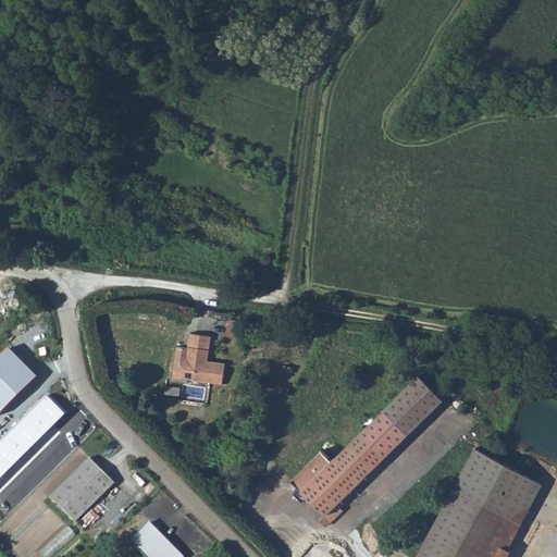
[(32,235),(33,226),(12,224),(11,233),(32,235)]
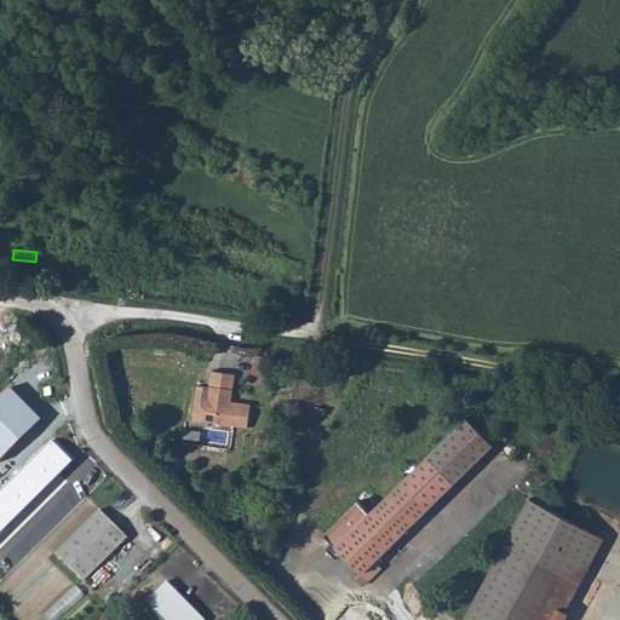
[(210,423),(247,428),(251,405),(235,402),(235,405),(230,405),(235,374),(212,371),(210,388),(197,386),(193,420),(202,422),(202,425),(208,426),(210,423)]
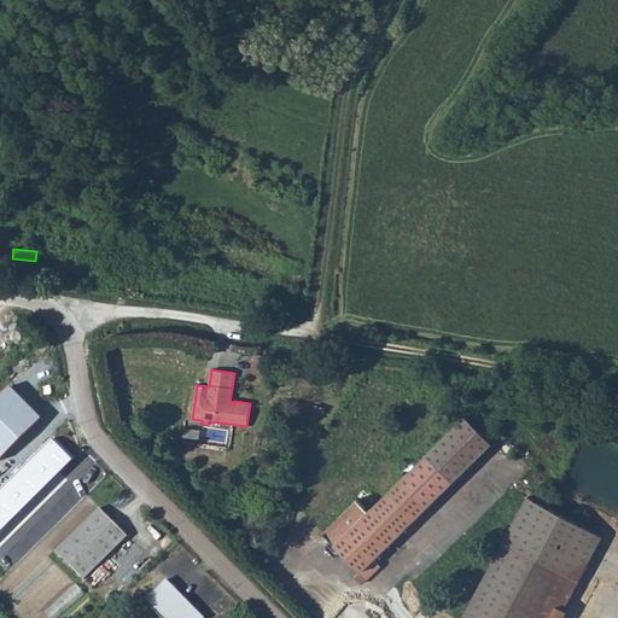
[(15,384),(0,398),(0,456),(4,460),(47,417),(15,384)]
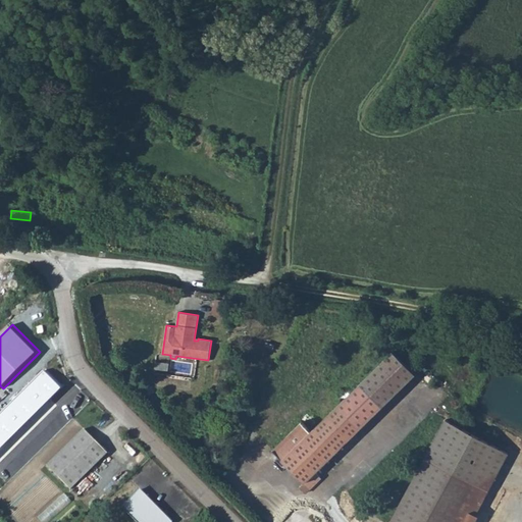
[(320,423),(341,447),(363,426),(415,374),(394,352),(342,402),(320,423)]
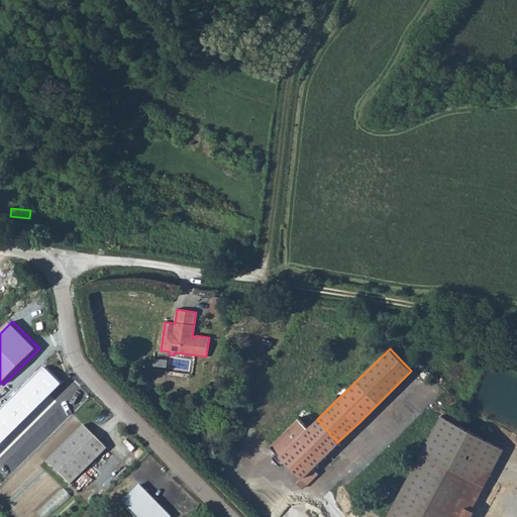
[(337,442),(317,419),(308,411),(271,446),(277,452),(274,455),(282,464),(285,461),(301,479),(303,477),(309,484),(322,471),(315,463),(322,456),(337,442)]
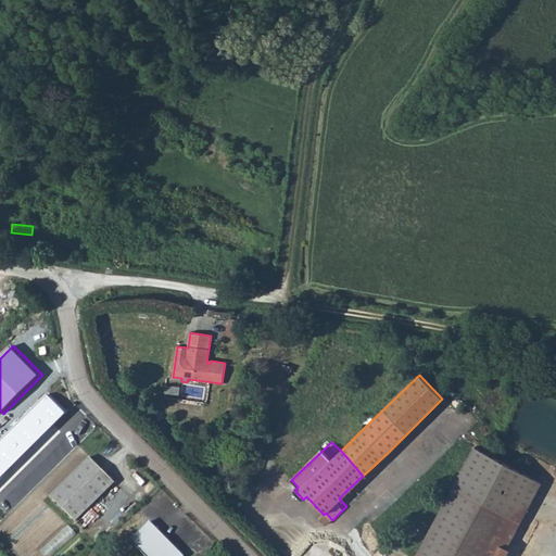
[(493,555),(534,479),(475,446),(415,555),(493,555)]
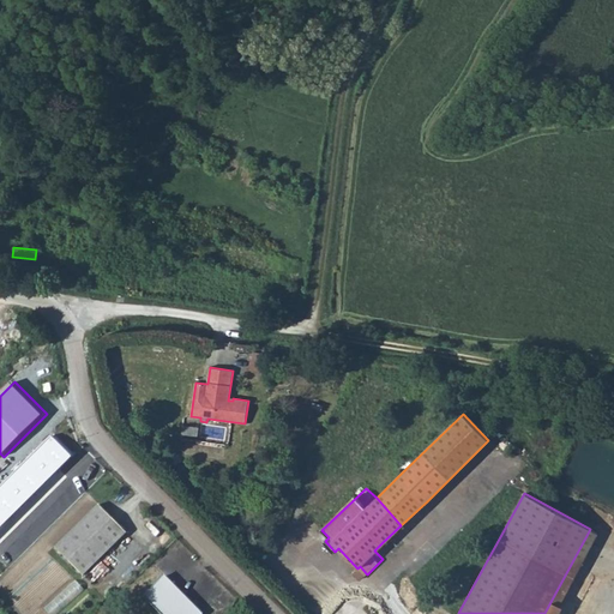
[(100,505),(56,548),(84,576),(127,533),(100,505)]
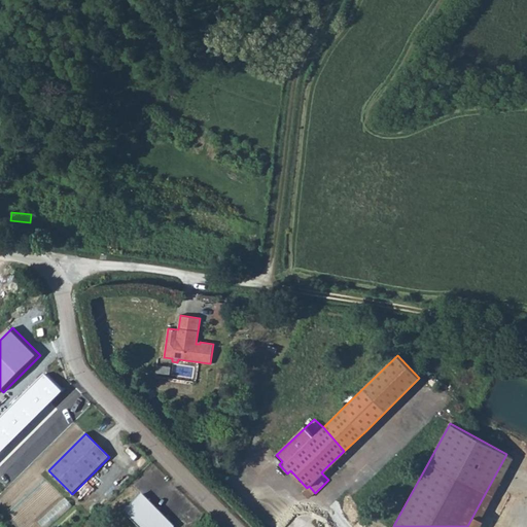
[(467,526),(480,526),(484,521),(481,520),(514,457),(506,454),(467,526)]
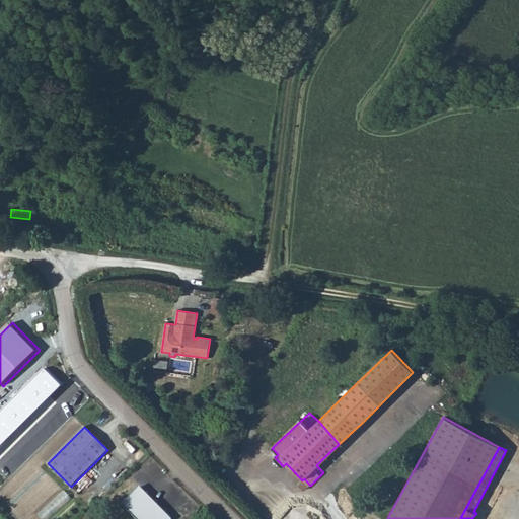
[(305,491),(310,486),(304,478),(302,480),(298,484),(305,491)]
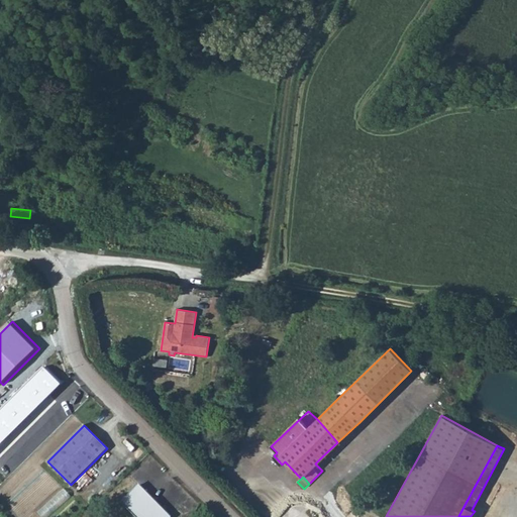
[(341,482),(325,495),(328,498),(344,485),(341,482)]
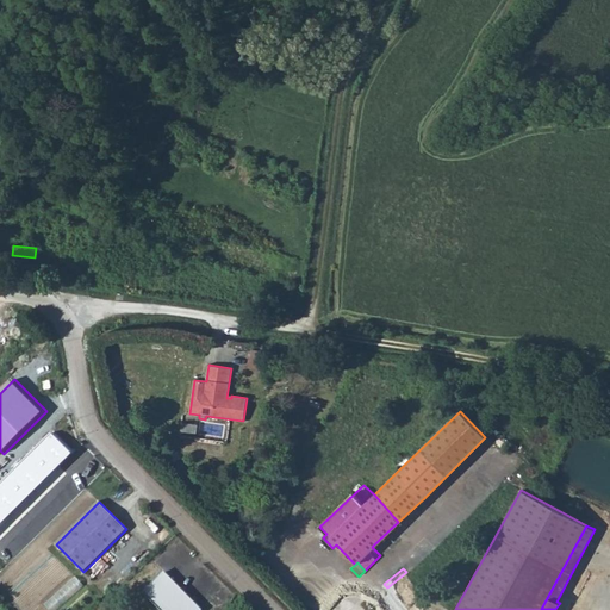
[(200,609),(163,572),(144,592),(161,609),(200,609)]
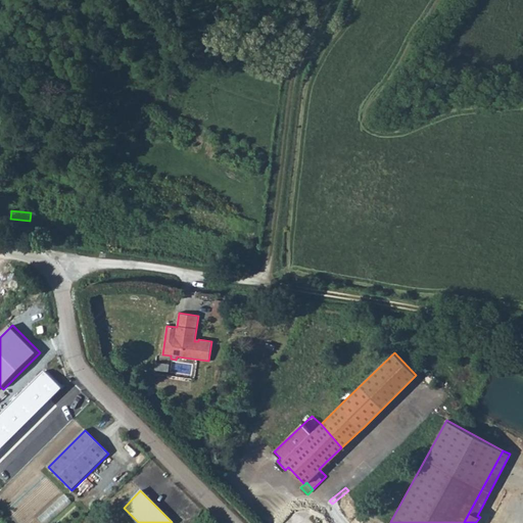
[(507,491),(500,507),(506,510),(513,493),(507,491)]
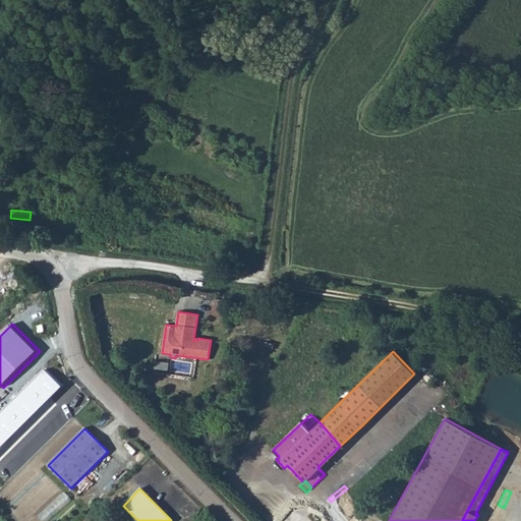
[(39,513),(45,520),(46,520),(72,499),(65,490),(39,513)]
